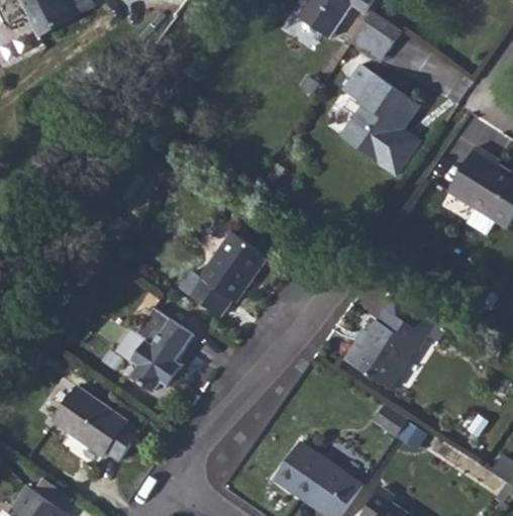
[(26,15),(36,34),(69,18),(60,0),(0,0),(0,16),(5,25),(26,15)]
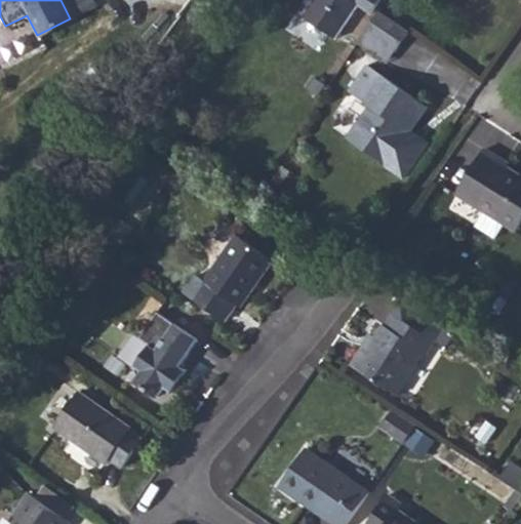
[(71,0),(74,9),(95,3),(94,0),(71,0)]
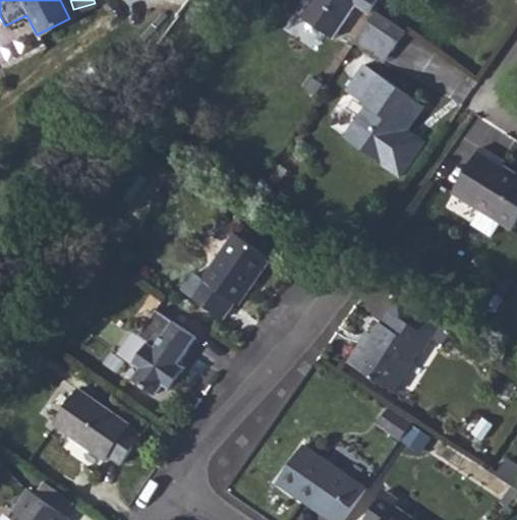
[(365,12),(372,0),(307,0),(297,16),(330,38),(352,4),(365,12)]
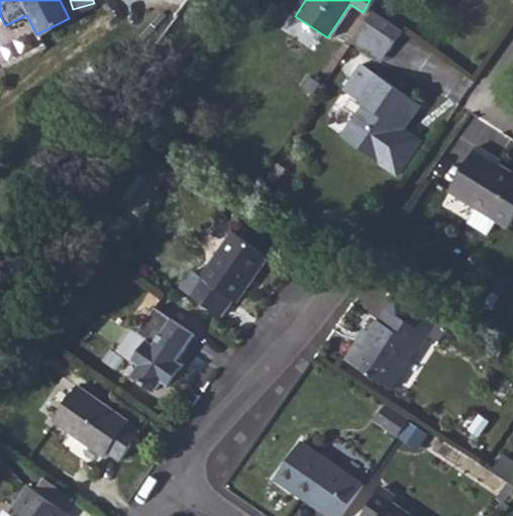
[(371,10),(356,31),(386,50),(400,30),(371,10)]
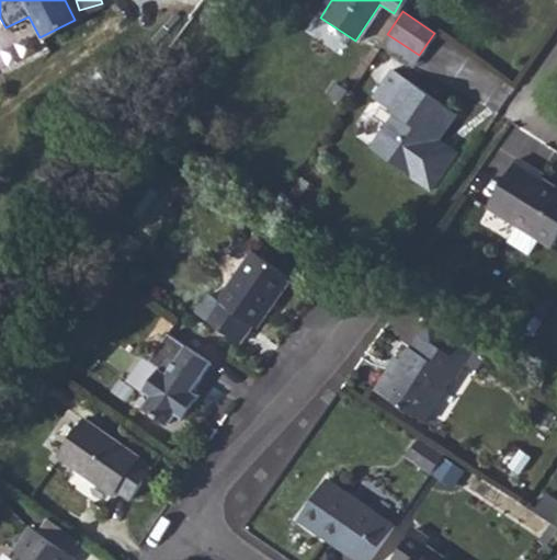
[(387,34),(379,45),(412,66),(419,55),(387,34)]
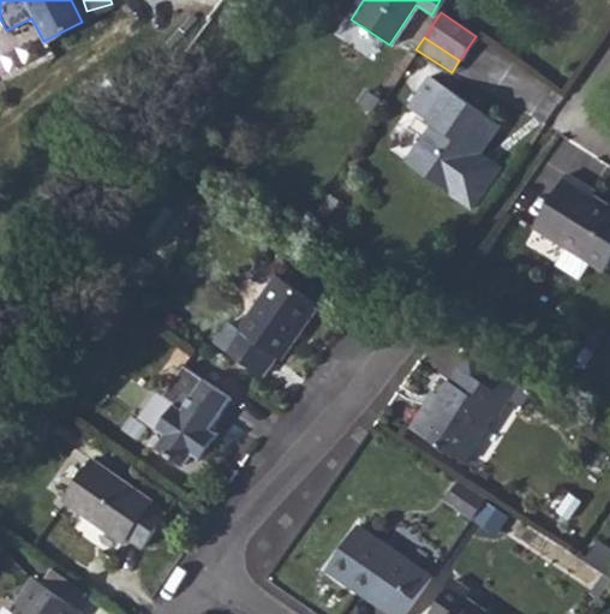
[(470,207),(492,173),(473,160),(477,154),(497,125),(426,75),(405,106),(429,123),(402,160),(470,207)]
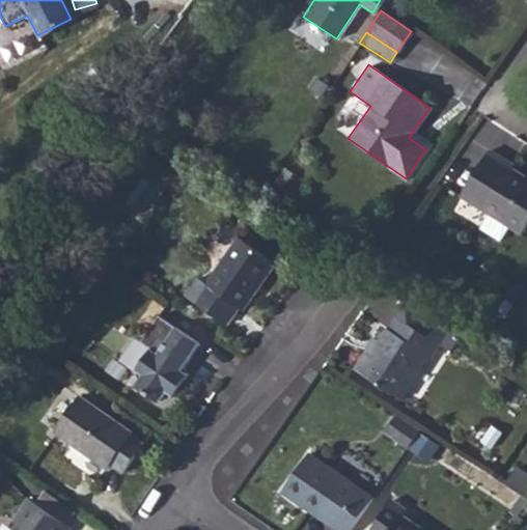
[(425,149),(428,145),(412,133),(409,138),(425,149)]
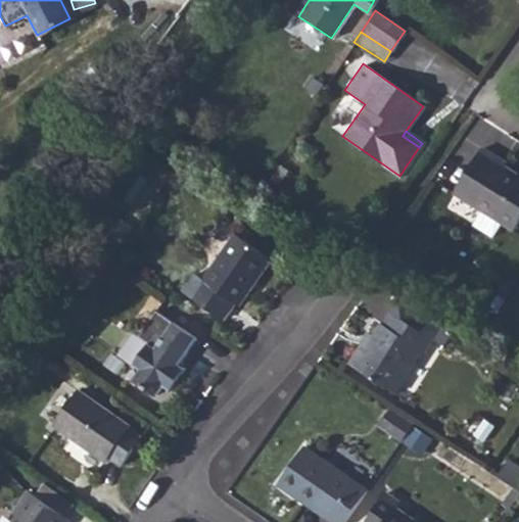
[(479,147),(452,193),(479,209),(499,222),(511,230),(518,217),(518,177),(501,165),(492,160),(494,157),(479,147)]
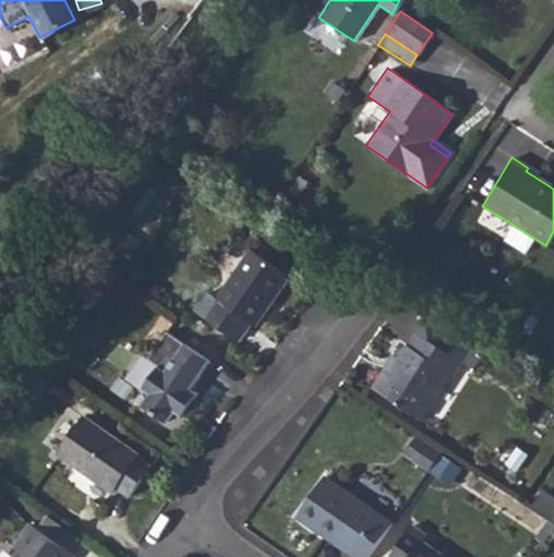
[(528,168),(526,171),(534,177),(538,173),(528,168)]
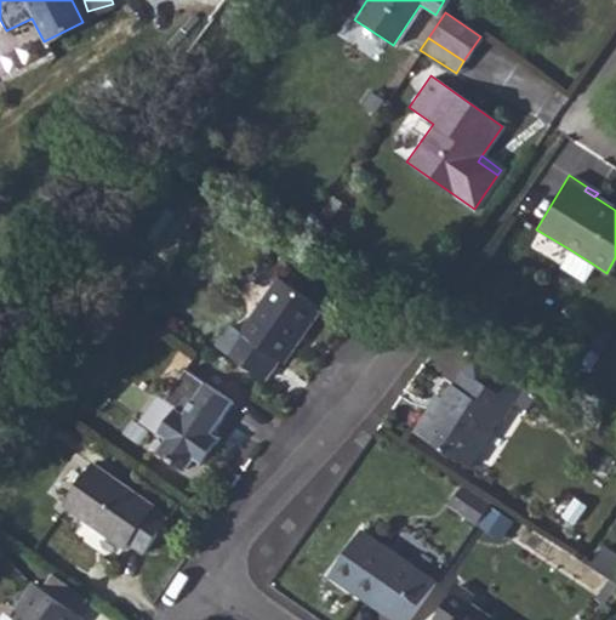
[(581,282),(592,263),(569,249),(558,267),(581,282)]
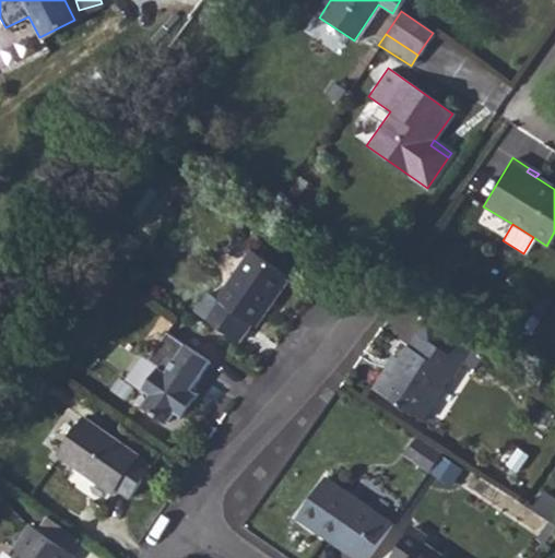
[(256,254),(268,262),(273,253),(262,246),(256,254)]
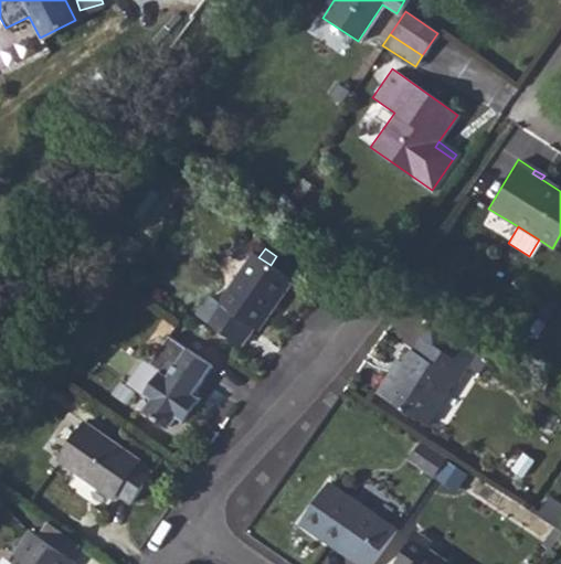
[(209,296),(196,315),(239,344),(251,327),(255,329),(290,279),(271,265),(258,257),(253,253),(218,301),(209,296)]
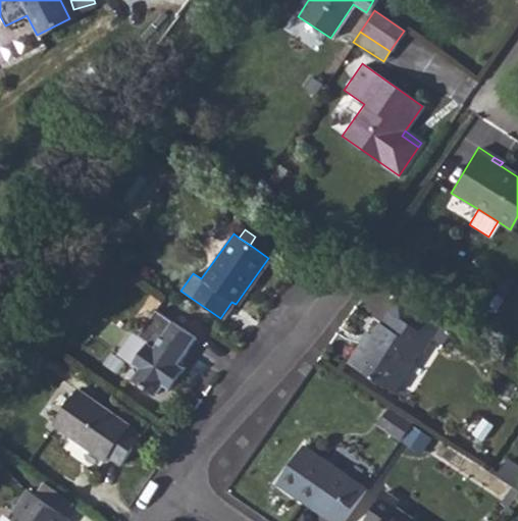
[(69,258),(80,265),(89,252),(79,245),(69,258)]
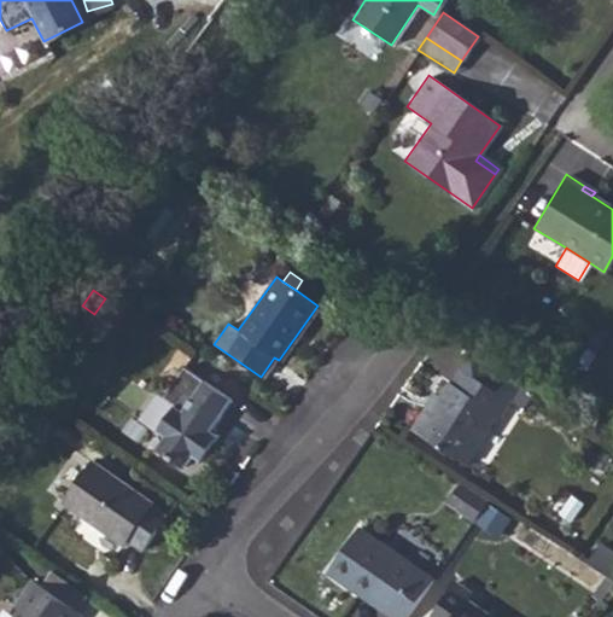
[(519,385),(468,353),(449,383),(447,382),(438,396),(415,432),(463,464),(495,414),(500,417),(509,400),(519,385)]
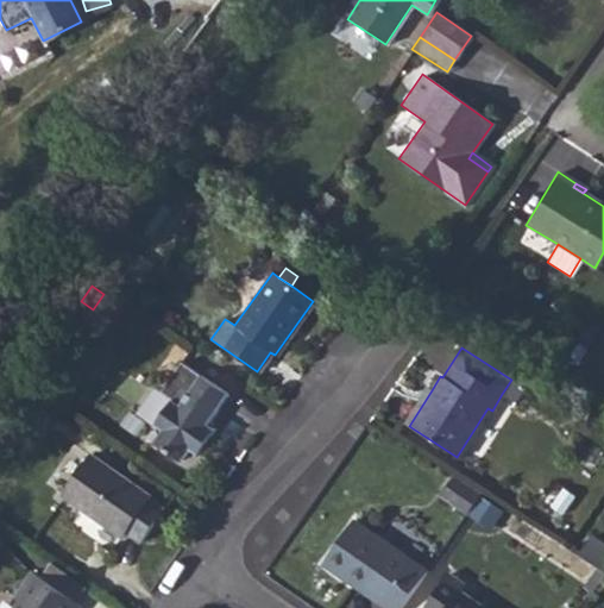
[(206,425),(226,394),(180,362),(158,392),(170,399),(152,425),(159,430),(151,442),(180,462),(188,450),(195,455),(213,430),(206,425)]
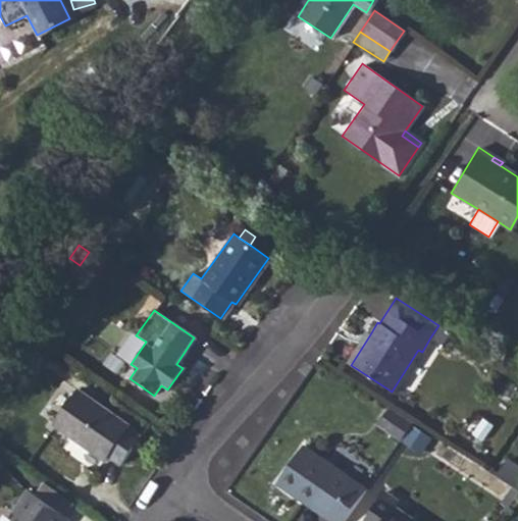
[(449,331),(438,325),(430,337),(439,344),(449,331)]
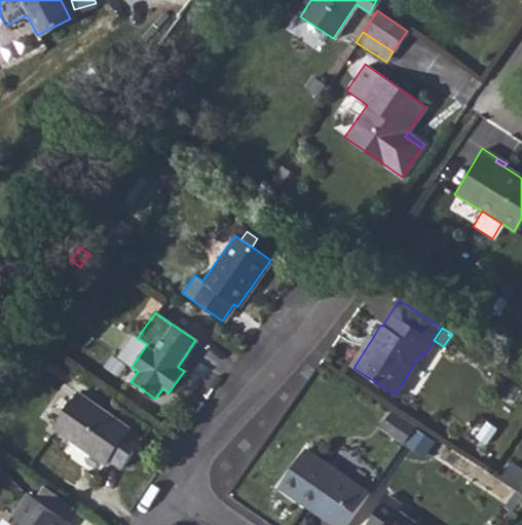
[(348,366),(353,368),(373,337),(368,335),(348,366)]
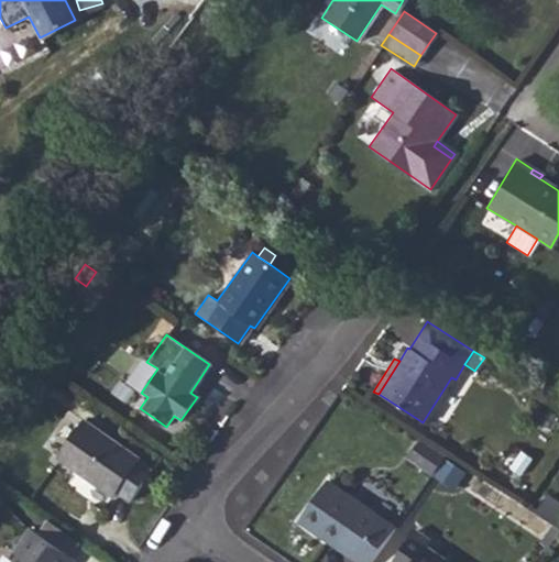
[(3,388),(6,390),(21,367),(18,366),(3,388)]
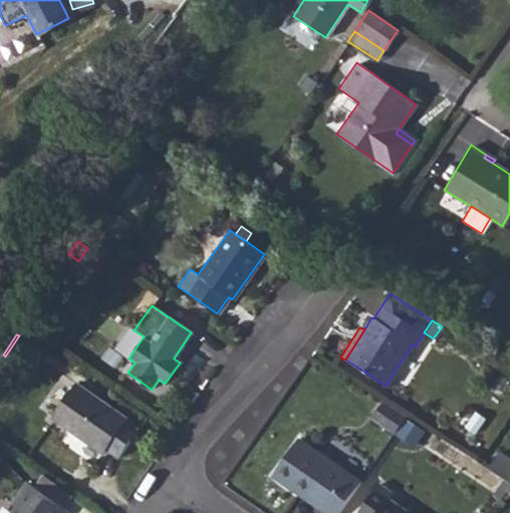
[(105,448),(117,457),(137,430),(123,421),(125,419),(73,383),(50,417),(101,453),(105,448)]
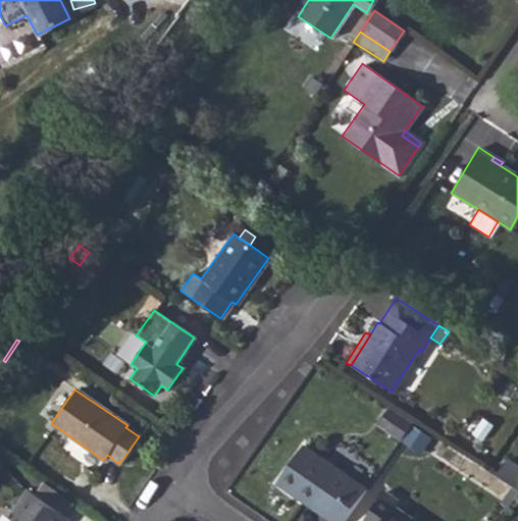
[(384,411),(408,427),(410,423),(387,408),(384,411)]
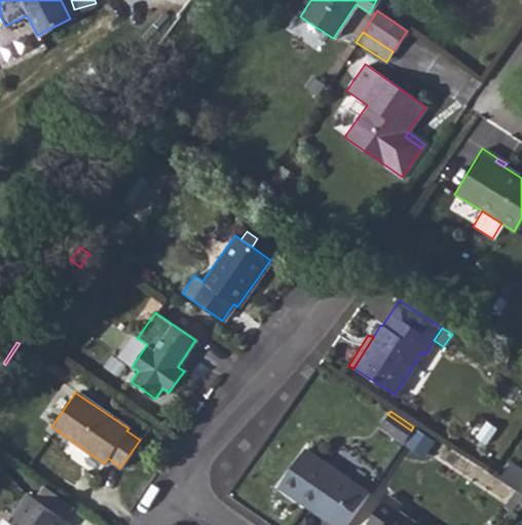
[(402,444),(411,430),(387,414),(378,427),(402,444)]
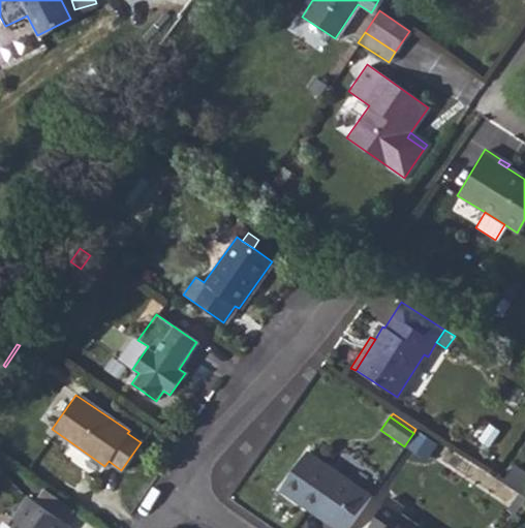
[(418,432),(408,444),(426,457),(435,444),(418,432)]
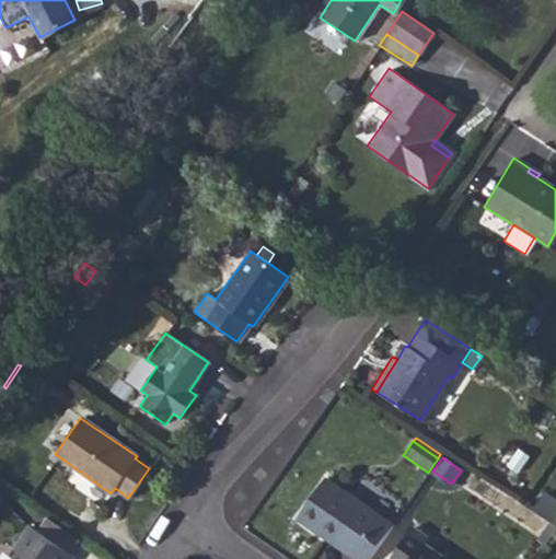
[(555,490),(555,462),(549,458),(537,479),(555,490)]
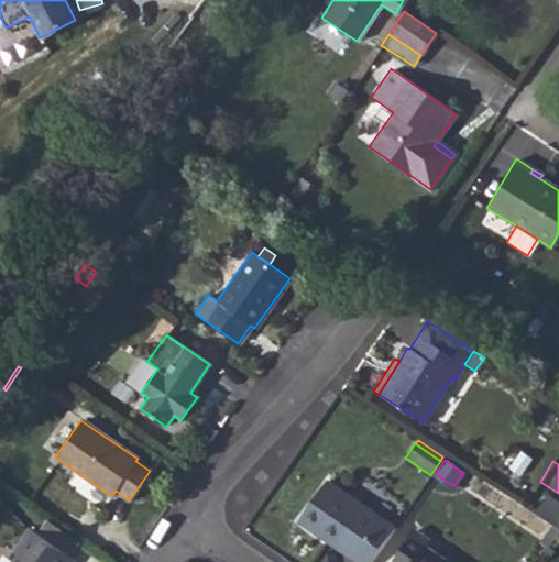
[(351,558),(357,561),(369,561),(393,528),(325,480),(297,520),(325,540),(329,535),(354,552),(351,558)]
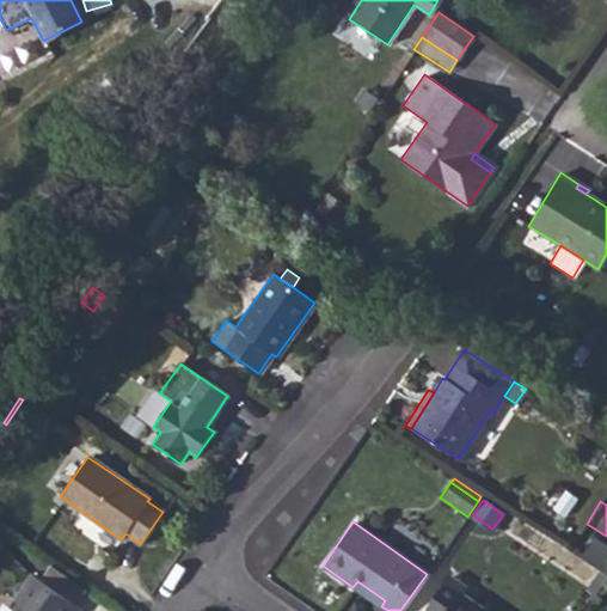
[(606,576),(606,548),(592,538),(578,557),(606,576)]
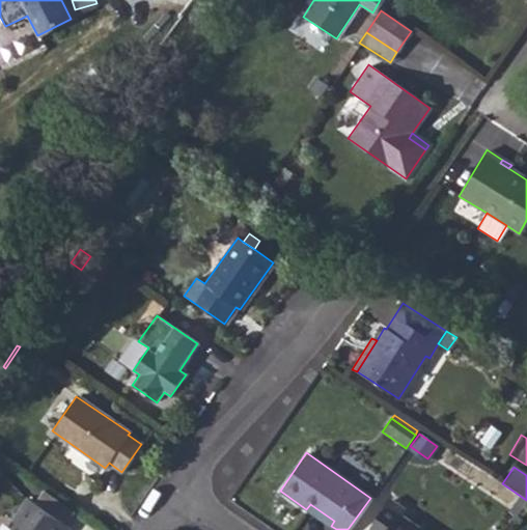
[(33,503),(64,525),(74,511),(43,490),(33,503)]
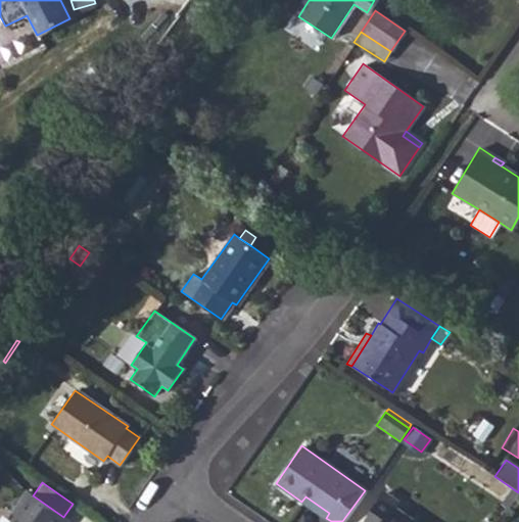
[(65,521),(67,520),(63,517),(33,495),(26,490),(10,512),(14,515),(9,521),(65,521)]
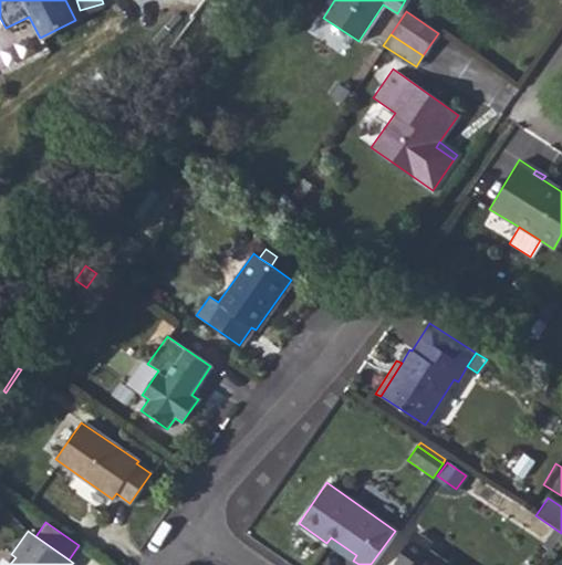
[(415,533),(393,564),(448,564),(426,550),(430,543),(415,533)]
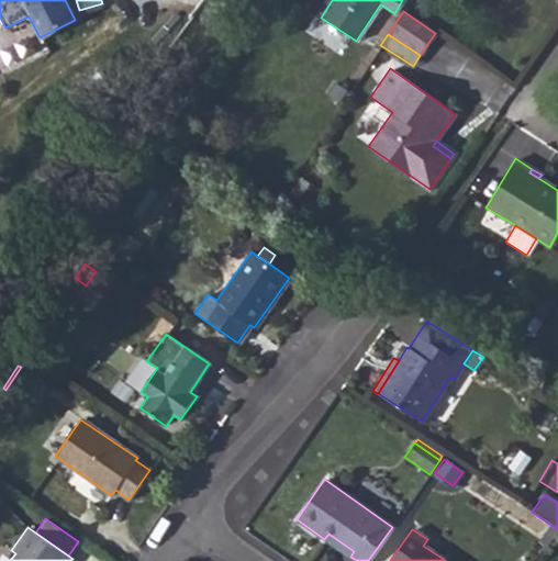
[(324,539),(350,557),(354,551),(328,534),(324,539)]
